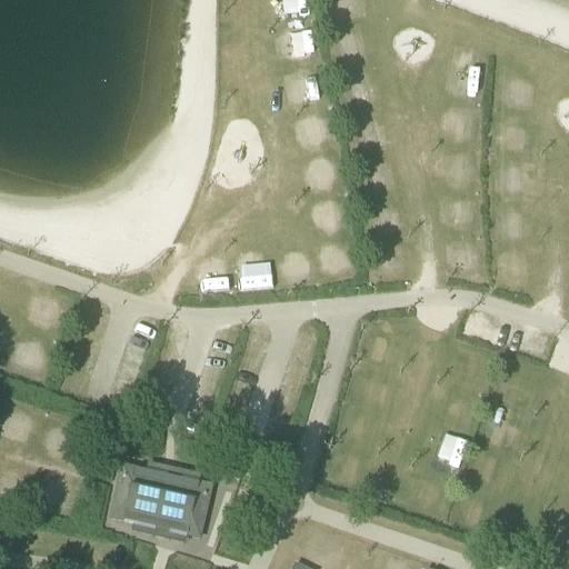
[(303,0),(279,0),(280,13),(303,12),(303,0)]
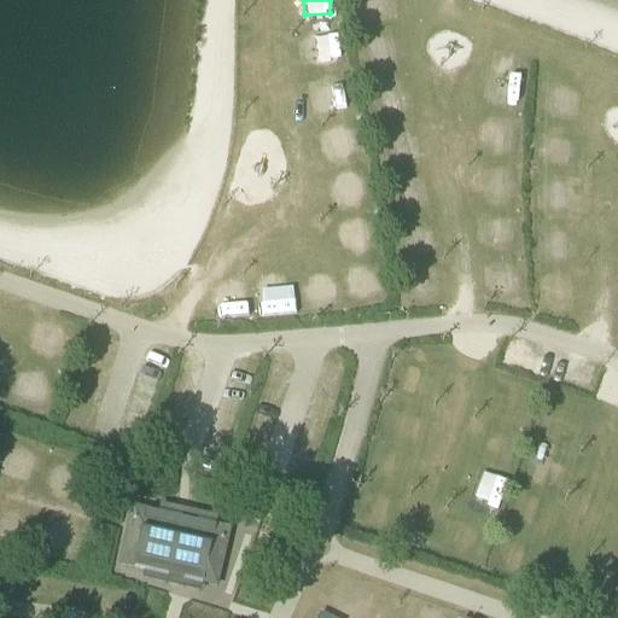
[(331,33),(308,36),(313,63),(336,59),(331,33)]
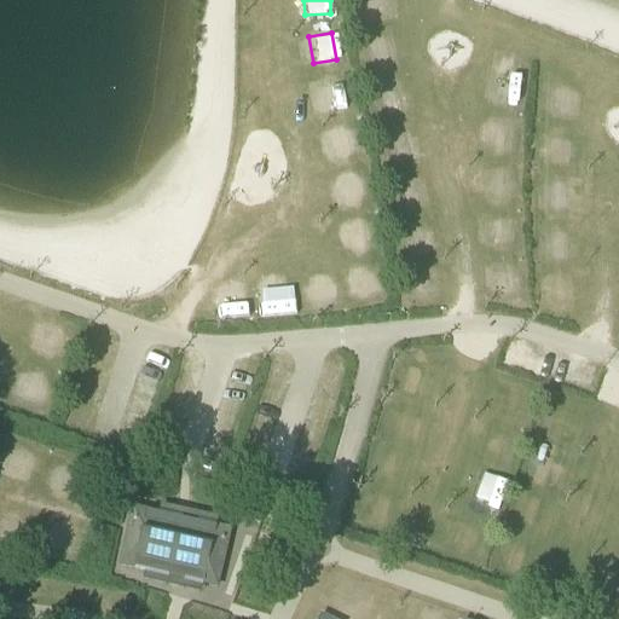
[(323,131),(323,151),(357,150),(356,129),(323,131)]
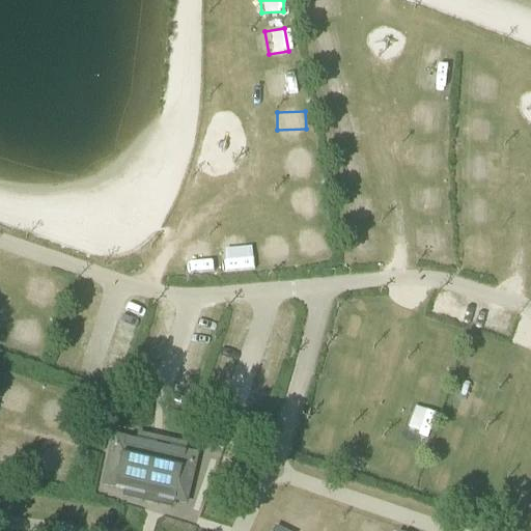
[(351,116),(331,119),(335,145),(355,142),(351,116)]
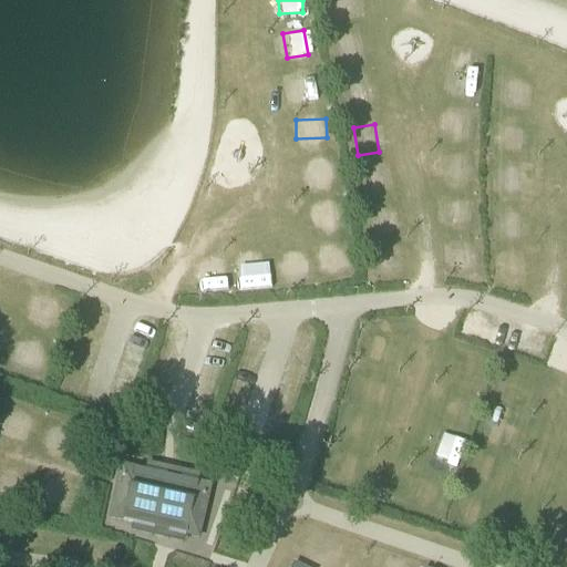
[(198,544),(210,492),(177,484),(178,481),(168,478),(167,482),(120,471),(107,522),(151,532),(150,535),(160,537),(161,534),(198,544)]
